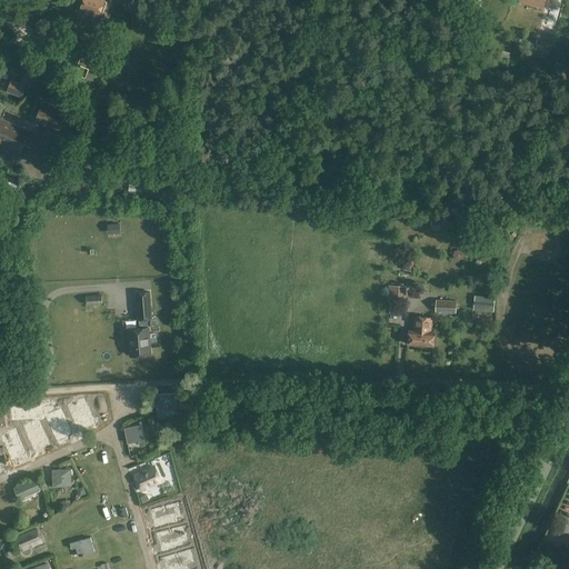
[(83,0),(81,10),(99,17),(105,0),(83,0)]
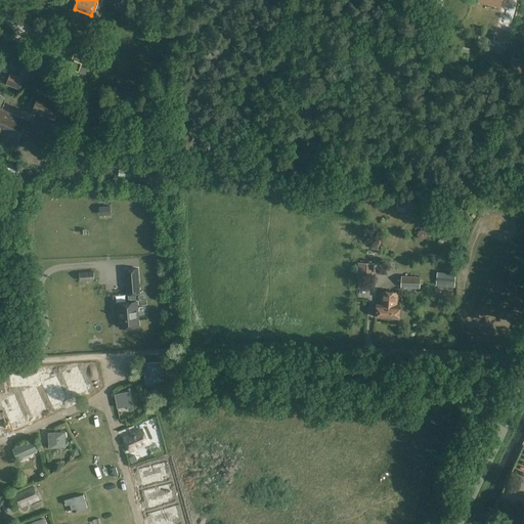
[(10,74),(6,84),(20,89),(25,79),(29,81),(30,80),(33,81),(39,67),(29,63),(27,66),(25,64),(20,78),(10,74)]
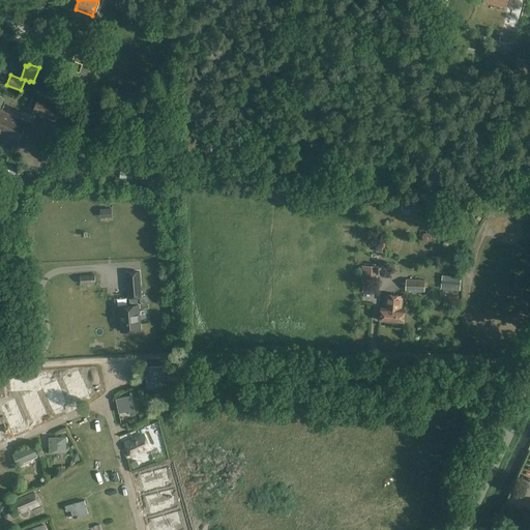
[(43,69),(38,83),(62,90),(67,78),(43,69)]
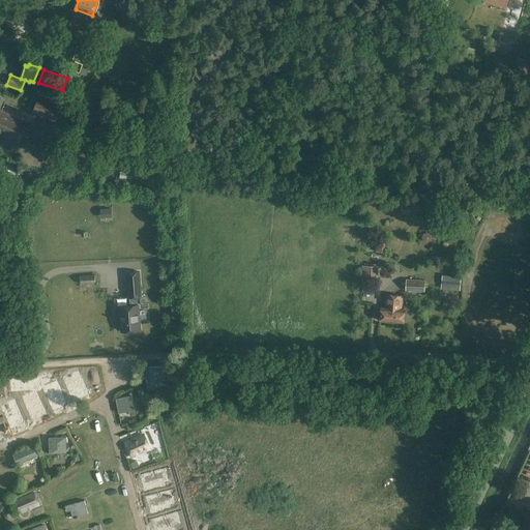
[(36,97),(35,99),(31,109),(55,120),(61,108),(36,97)]
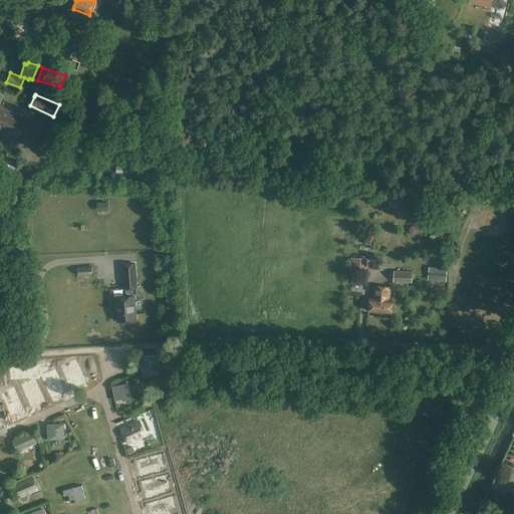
[(0,110),(0,127),(18,137),(25,122),(0,110)]
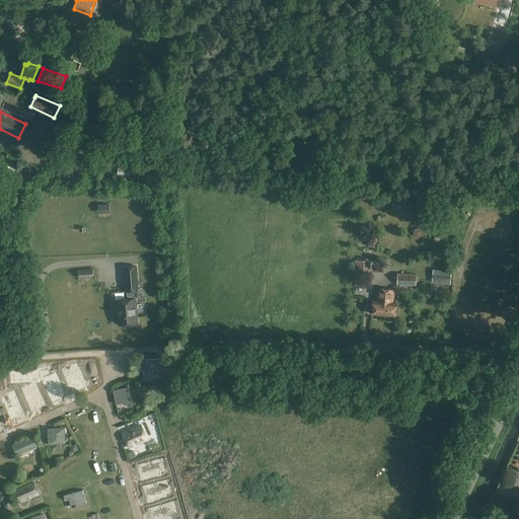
[(119,160),(120,145),(110,144),(109,159),(119,160)]
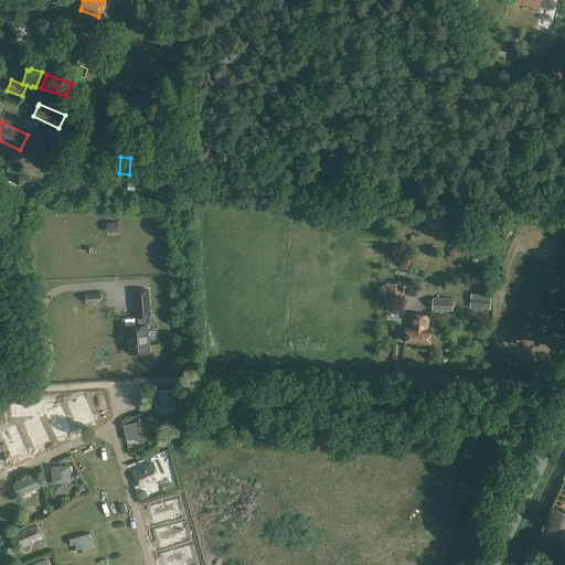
[(17,181),(0,171),(0,193),(8,198),(17,181)]
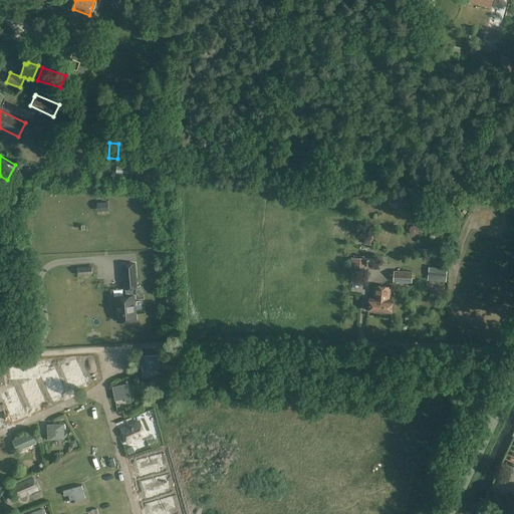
[(390,193),(390,204),(430,204),(430,194),(390,193)]
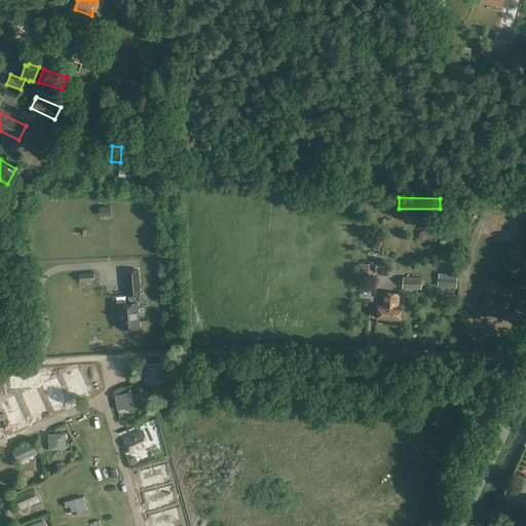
[(470,198),(468,207),(485,209),(486,200),(470,198)]
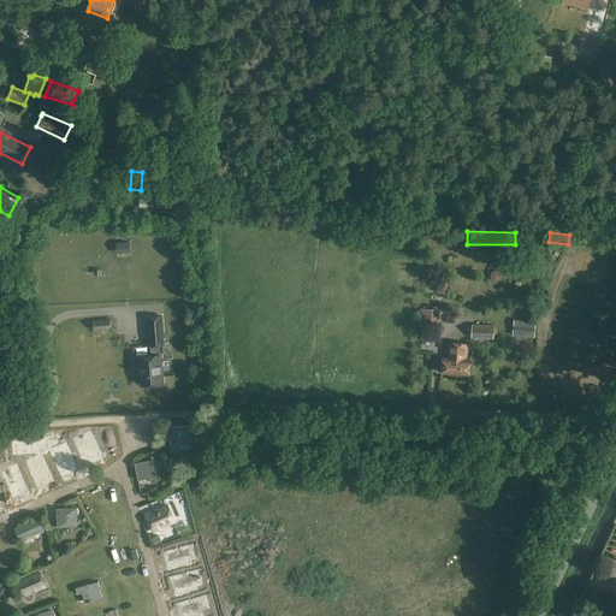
[(13,249),(15,237),(4,236),(3,248),(13,249)]
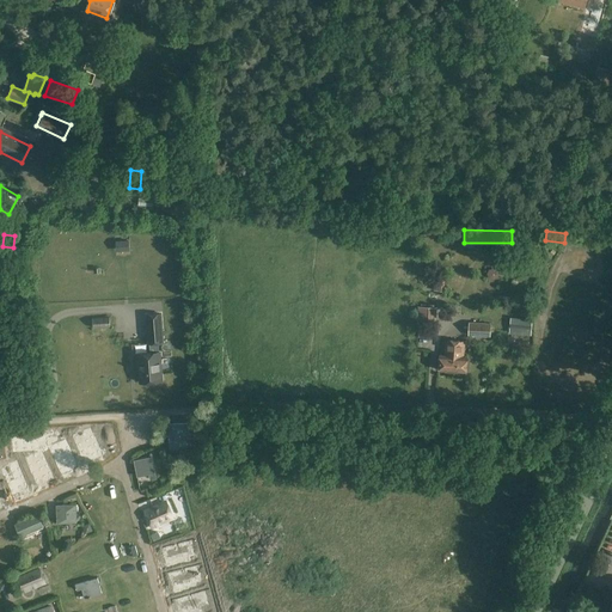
[(116,242),(116,251),(129,250),(128,240),(116,242)]
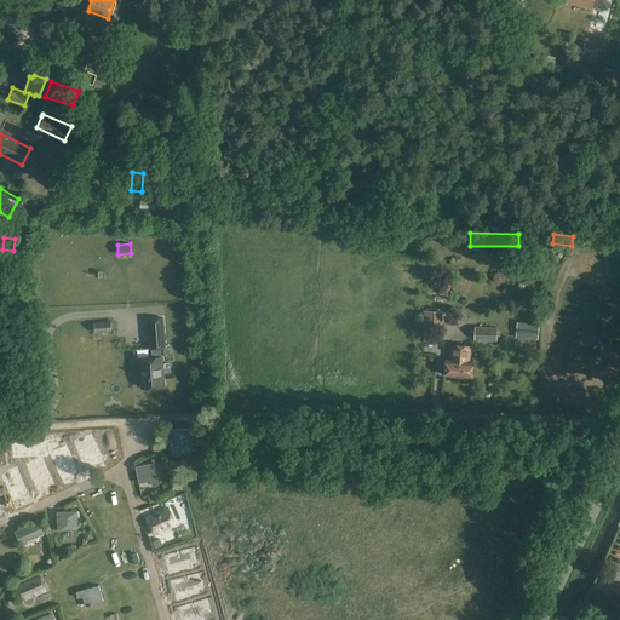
[(441,279),(440,293),(451,294),(451,280),(441,279)]
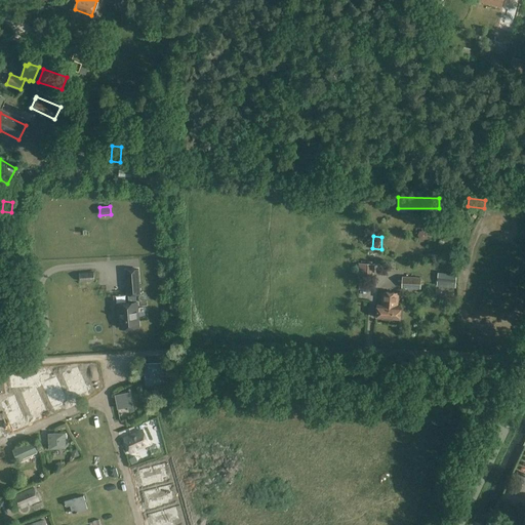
[(359,263),(358,277),(374,278),(374,264),(359,263)]
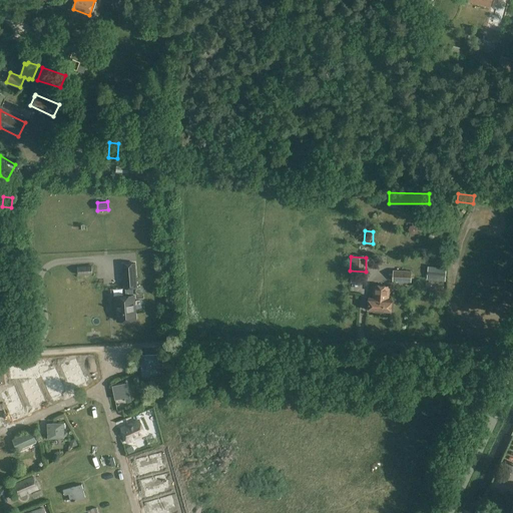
[(123,289),(126,289),(127,296),(115,297),(117,321),(135,320),(134,296),(133,296),(132,288),(137,288),(135,263),(121,264),(123,289)]
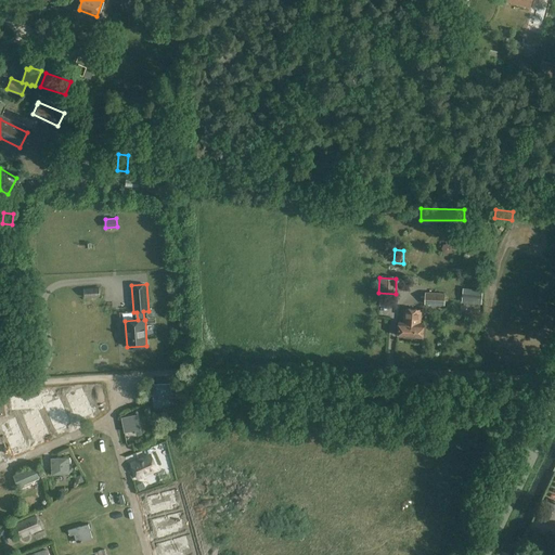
[(99,287),(84,288),(85,298),(100,297),(99,287)]
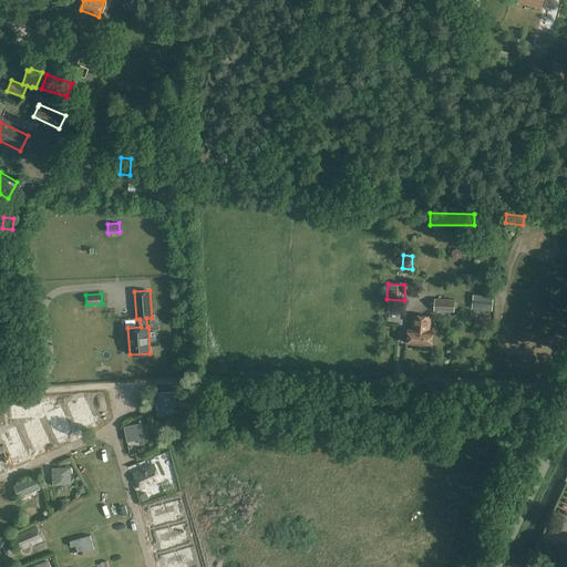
[(473,295),(472,309),(491,310),(492,296),(473,295)]
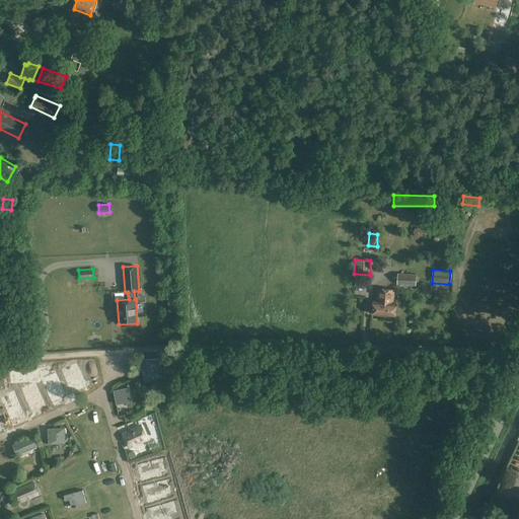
[(397,274),(397,285),(415,285),(415,274),(397,274)]
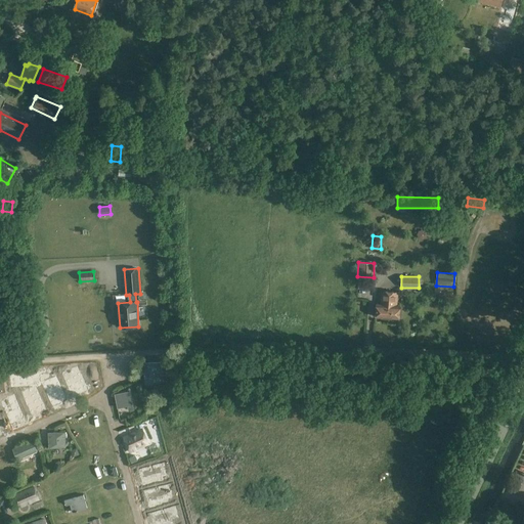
[(377,305),(376,317),(399,319),(400,307),(396,306),(397,294),(382,293),(381,305),(377,305)]
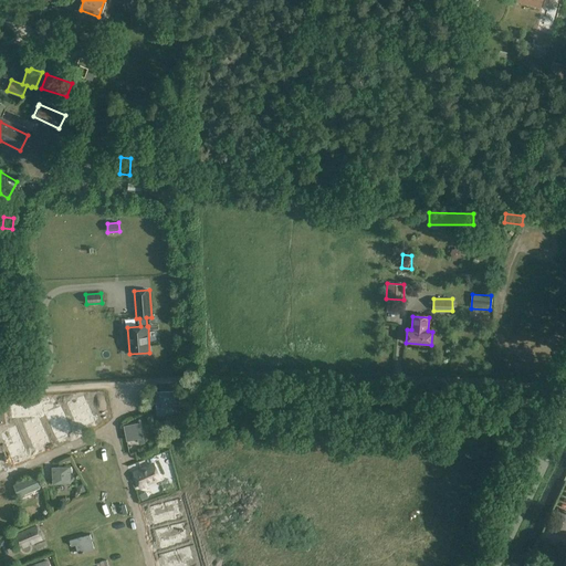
[(175,401),(175,391),(156,391),(156,415),(167,415),(166,401),(175,401)]
